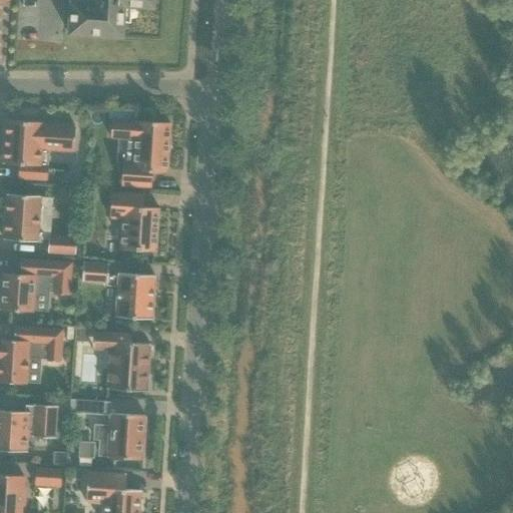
[(70,1),(68,33),(121,37),(123,6),(152,8),(152,0),(90,0),(90,2),(70,1)]
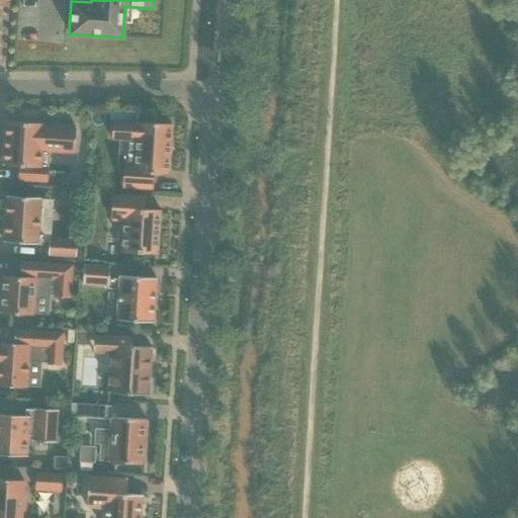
[(75,127),(42,125),(42,123),(5,121),(2,166),(18,167),(17,180),(48,182),(49,167),(40,167),(41,151),(74,153),(75,127)]
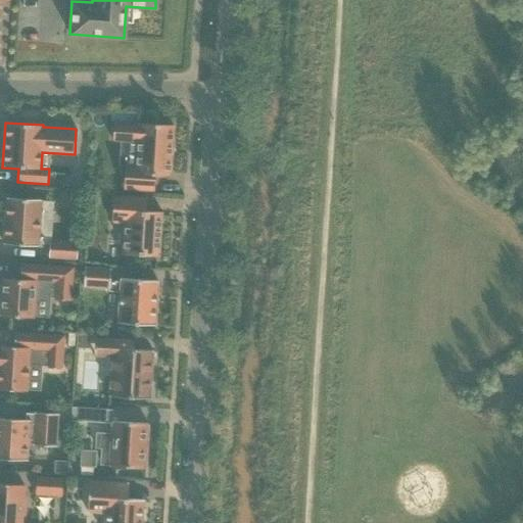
[(125,167),(124,189),(153,191),(154,175),(170,176),(173,126),(138,124),(138,125),(113,124),(112,140),(136,142),(135,167),(125,167)]
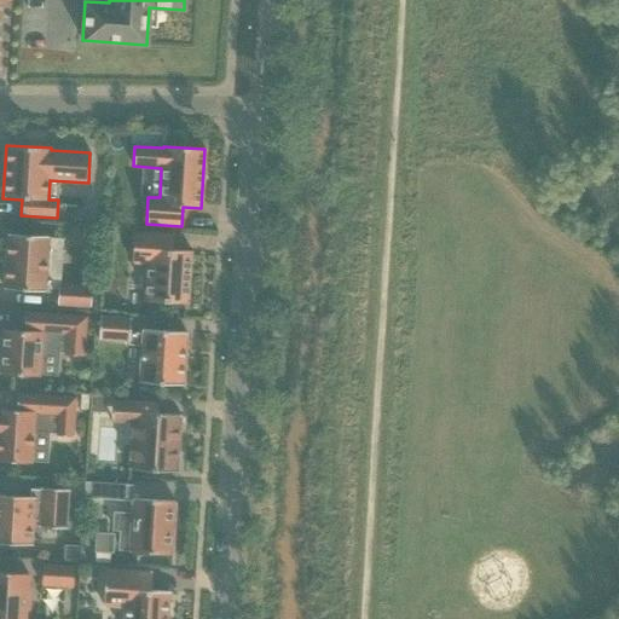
[(189,304),(189,302),(187,302),(191,254),(191,252),(172,250),(173,235),(133,232),(132,264),(146,264),(144,299),(144,300),(189,304)]
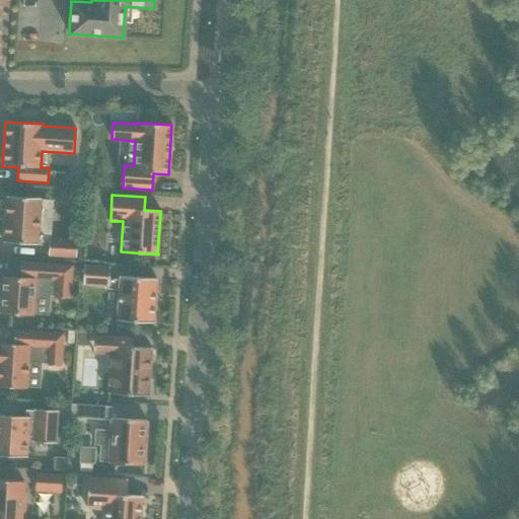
[(49,242),(48,255),(76,257),(77,241),(50,239),(50,230),(39,230),(41,199),(7,197),(4,242),(38,245),(38,242),(49,242)]
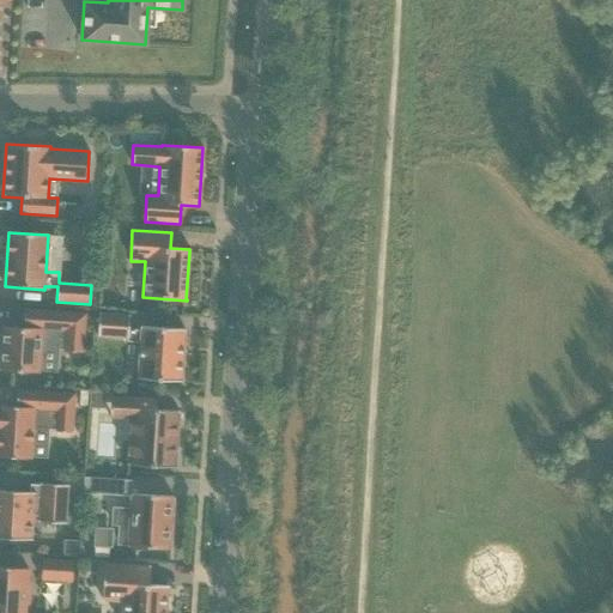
[(1,327),(0,350),(0,370),(38,374),(41,349),(64,350),(64,352),(83,353),(85,315),(24,310),(23,328),(1,327)]
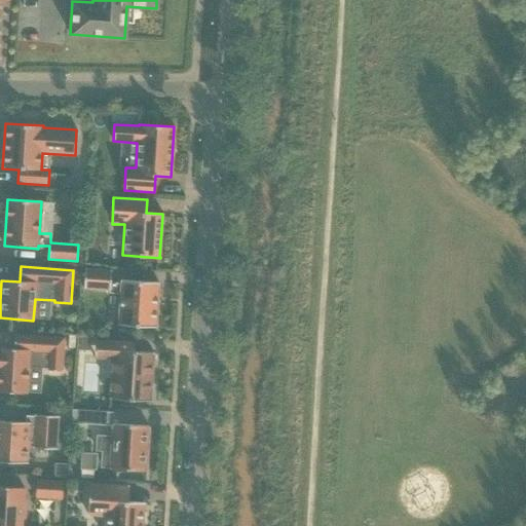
[(120,295),(118,326),(155,328),(155,327),(158,284),(158,283),(120,280),(120,282),(121,282),(121,284),(110,283),(111,271),(109,271),(85,270),(84,270),(83,289),(84,290),(84,289),(108,290),(108,294),(120,295)]
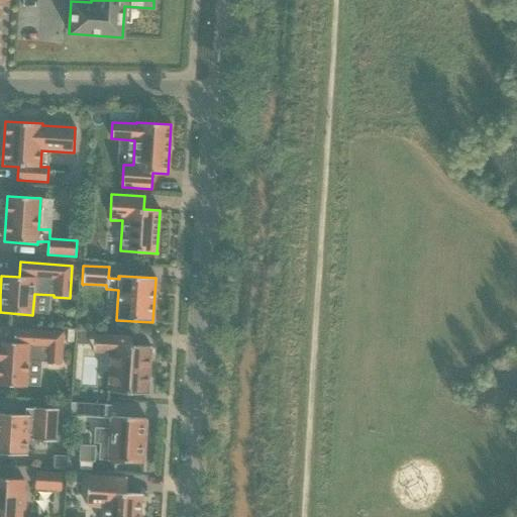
[(0,385),(26,387),(27,362),(46,363),(45,364),(61,365),(63,332),(14,329),(13,343),(0,342),(0,385)]
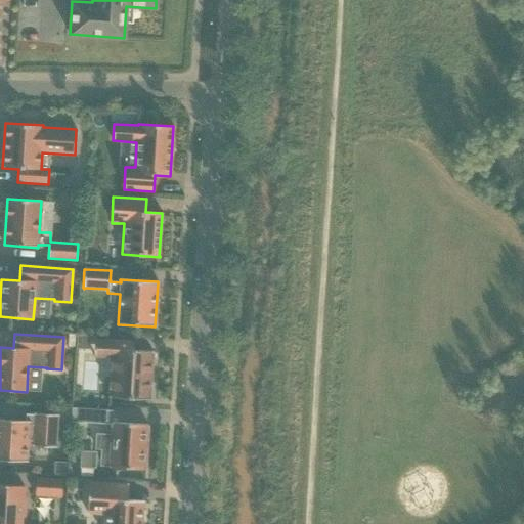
[(108,397),(149,400),(153,351),(133,350),(133,342),(94,339),(94,344),(95,344),(95,341),(113,342),(108,397)]
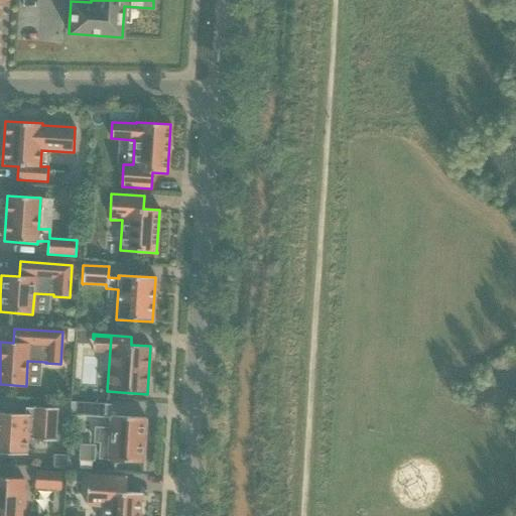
[(78,402),(77,414),(105,416),(106,404),(78,402)]
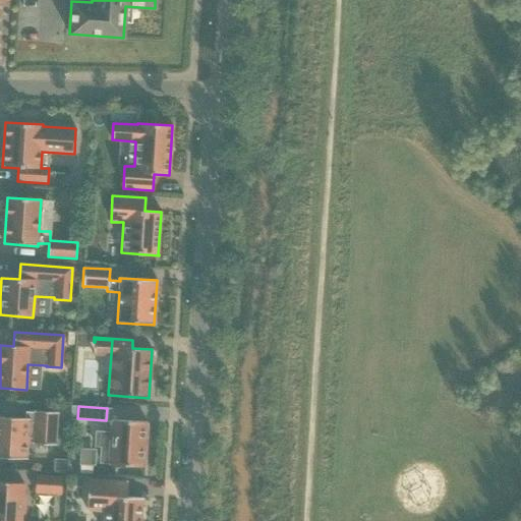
[(0,457),(27,459),(27,458),(26,458),(27,438),(33,439),(33,443),(32,443),(32,444),(56,446),(56,444),(55,444),(57,413),(58,414),(58,412),(34,411),(34,412),(25,411),(24,418),(0,416),(0,457)]
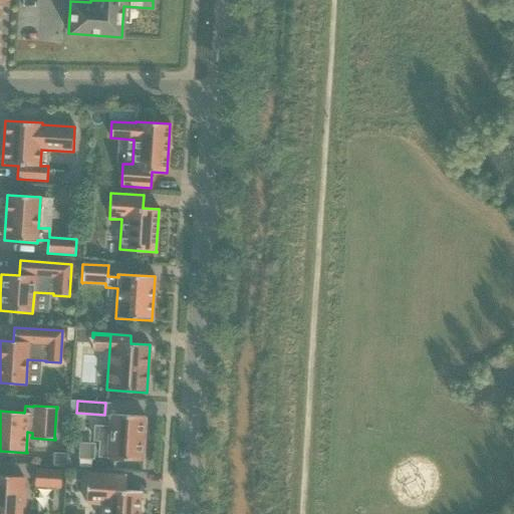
[(143,461),(146,417),(109,415),(108,427),(94,427),(93,440),(100,441),(99,456),(106,457),(106,459),(143,461)]
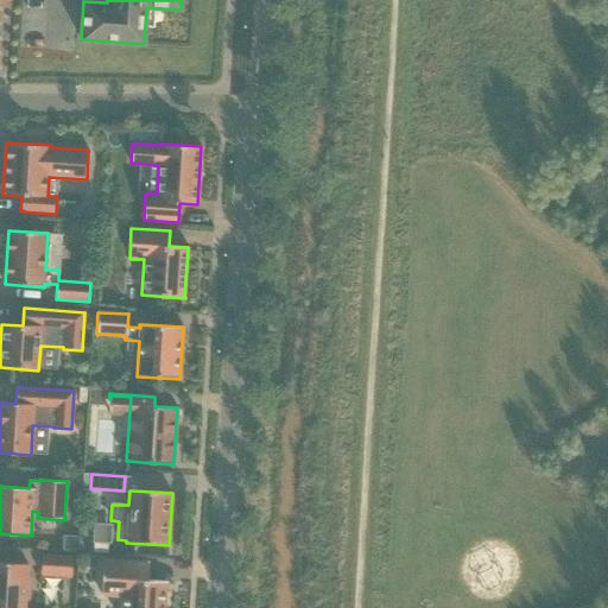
[(73,558),(42,556),(40,575),(71,577),(73,558)]
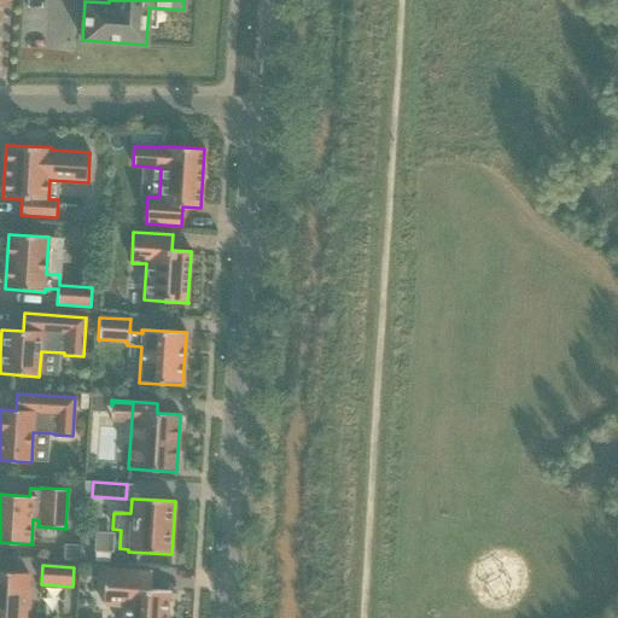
[(123,617),(167,617),(169,592),(150,589),(151,571),(105,569),(103,605),(124,606),(123,617)]
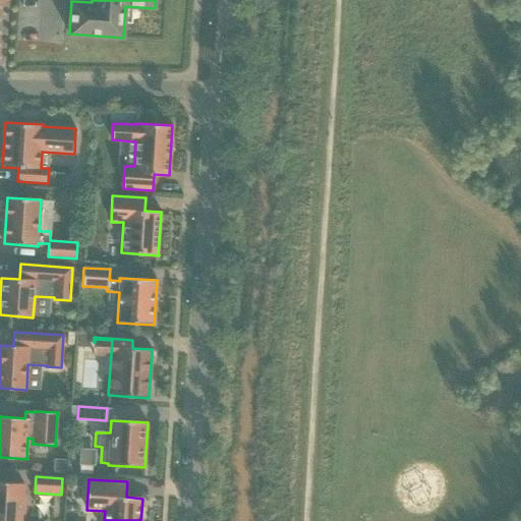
[(0,481),(0,520),(20,520),(21,514),(23,514),(24,501),(22,500),(23,483),(0,481)]
